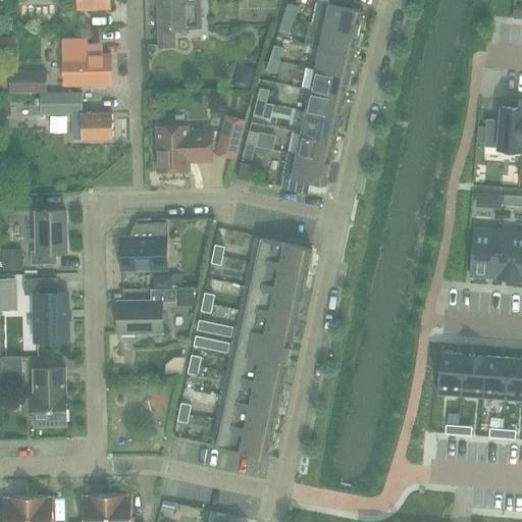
[(159,0),(161,29),(161,46),(176,46),(175,29),(201,28),(199,0),(159,0)]
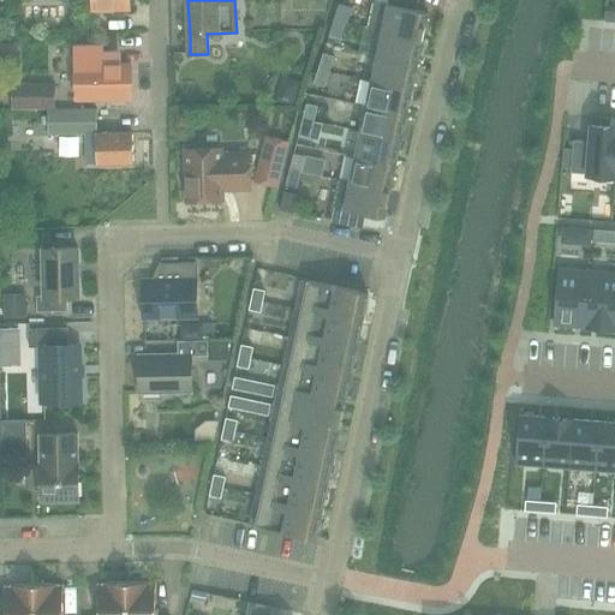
[(388,0),(388,4),(417,10),(417,9),(418,0),(388,0)]
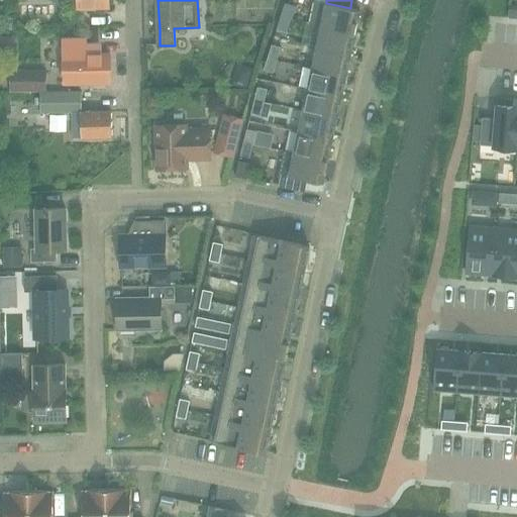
[(310,23),(322,25),(356,33),(360,11),(350,8),(326,3),(315,1),(310,23)]
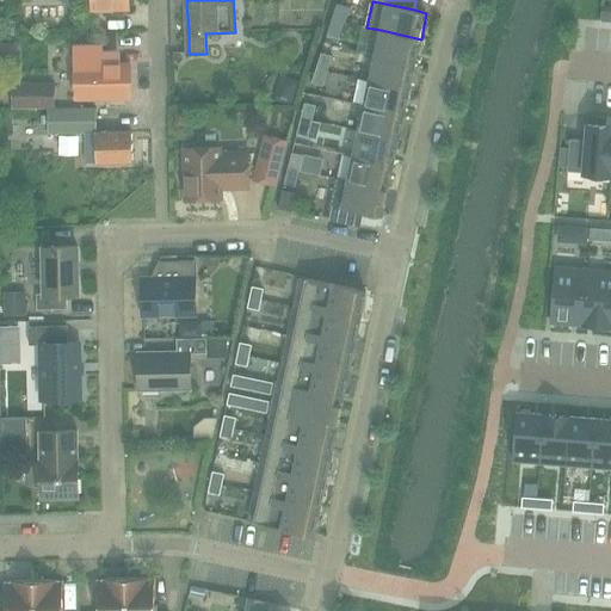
[(338,4),(333,18),(344,22),(349,7),(338,4)]
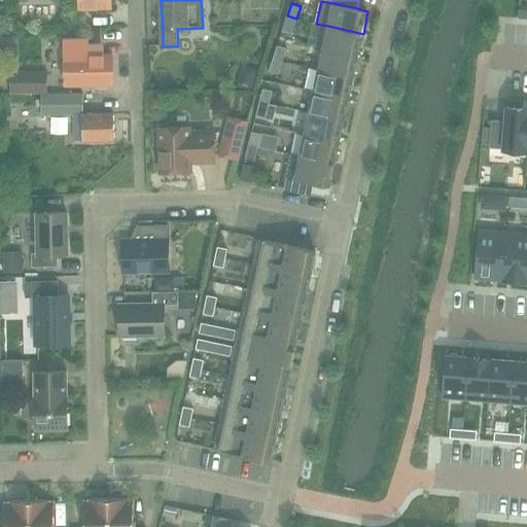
[(526,10),(519,9),(518,19),(526,19),(526,10)]
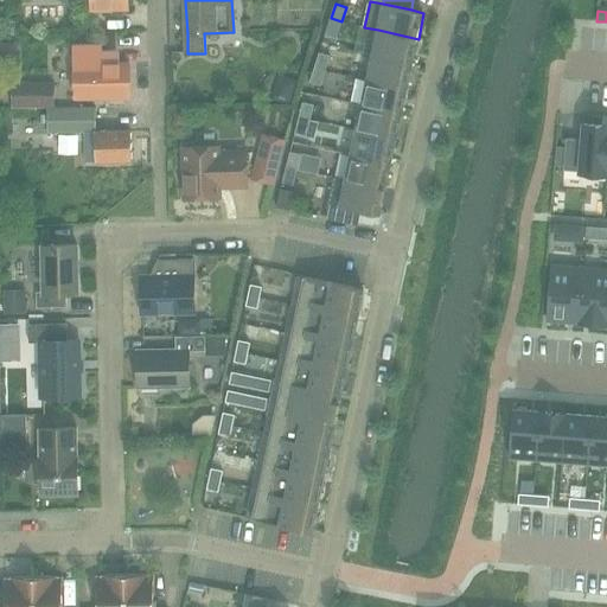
[(331,18),(325,32),(337,37),(342,21),(331,18)]
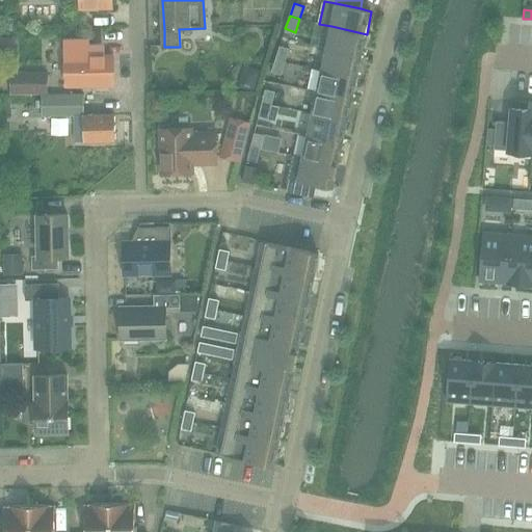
[(331,26),(327,49),(362,56),(367,34),(331,26)]
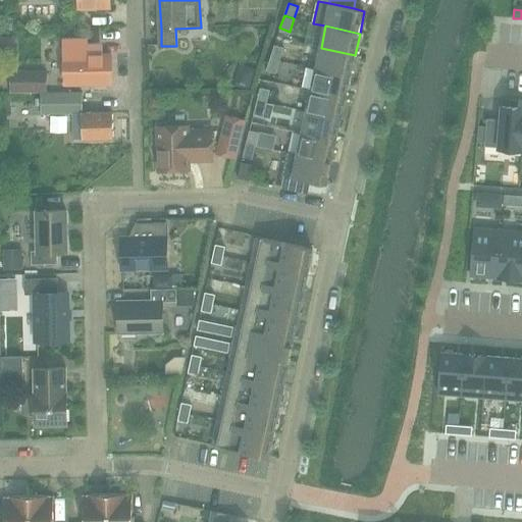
[(62,39),(63,77),(63,82),(111,81),(111,54),(99,55),(99,44),(89,45),(89,39),(62,39)]
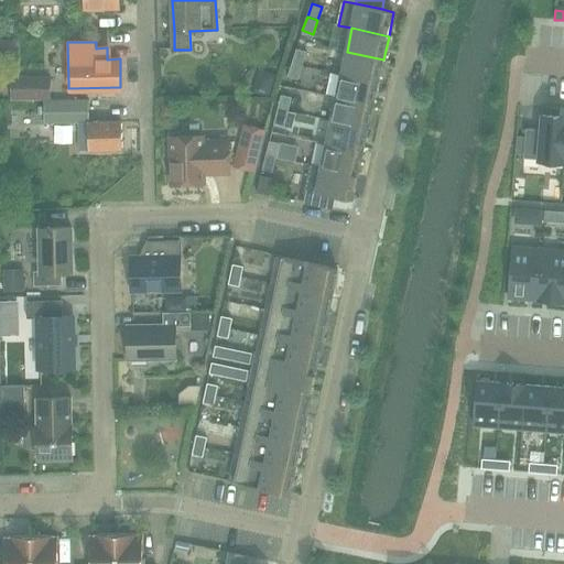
[(296,49),(292,63),(302,66),(306,52),(296,49)]
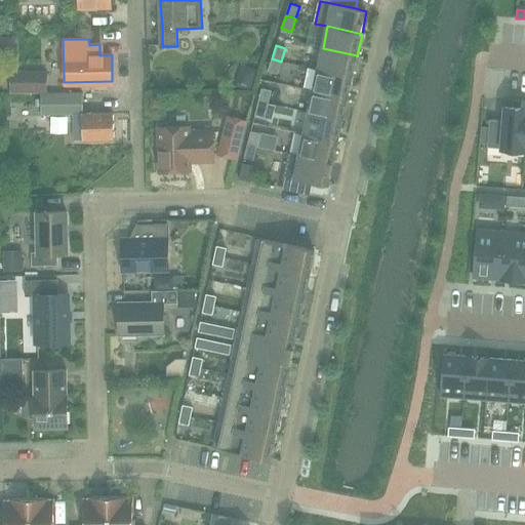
[(323,48),(318,70),(353,77),(357,55),(323,48)]
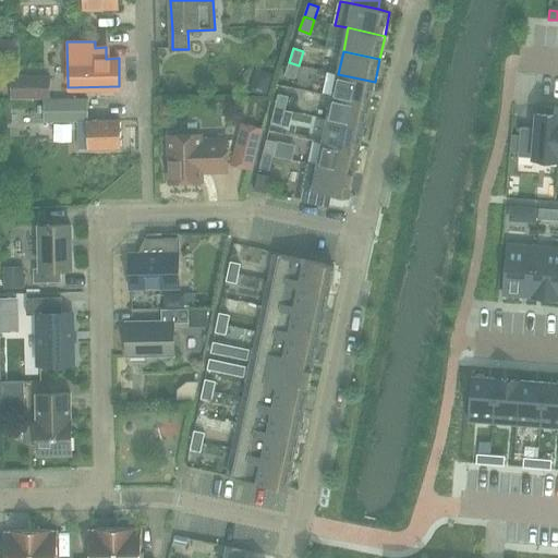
[(289,62),(283,75),(294,79),(299,65),(289,62)]
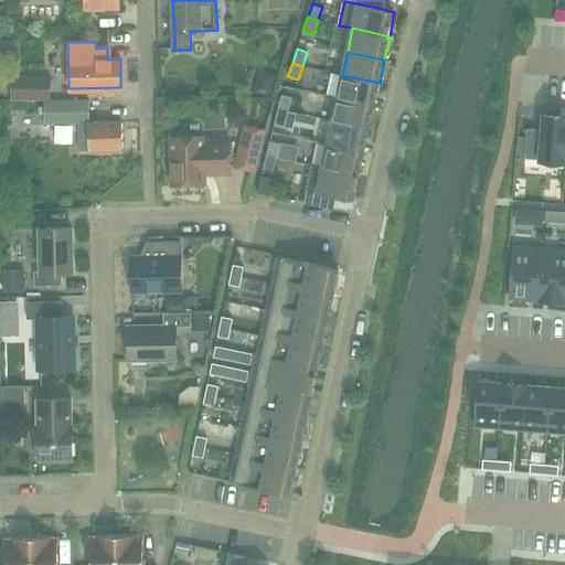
[(8,100),(51,100),(51,84),(51,75),(8,76),(8,100)]
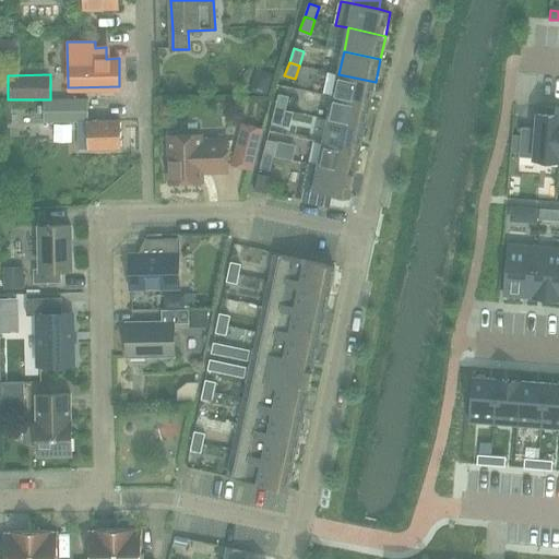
[(339,74),(334,97),(370,105),(376,82),(339,74)]
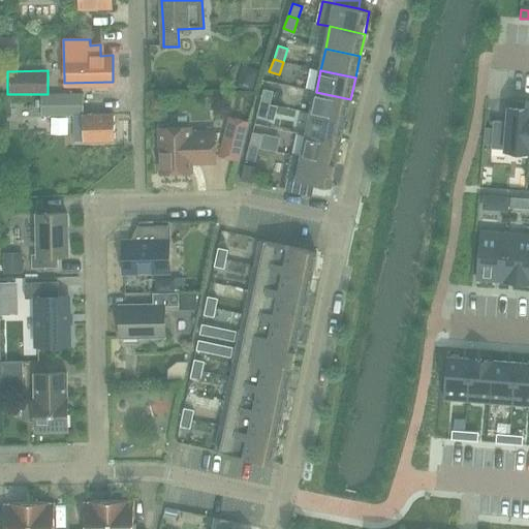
[(241,76),(238,87),(252,91),(255,81),(241,76)]
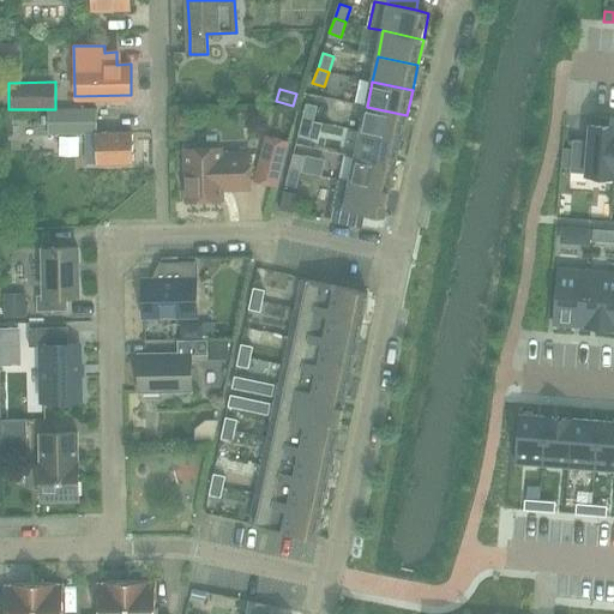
[(307,103),(304,119),(314,122),(318,107),(307,103)]
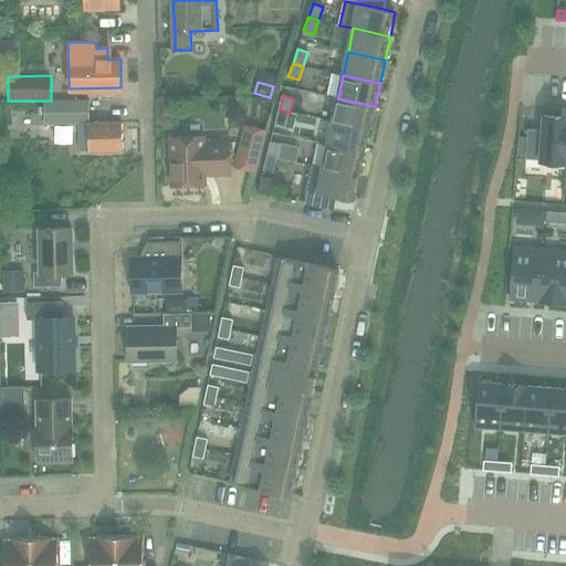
[(338,98),(333,122),(370,129),(375,106),(338,98)]
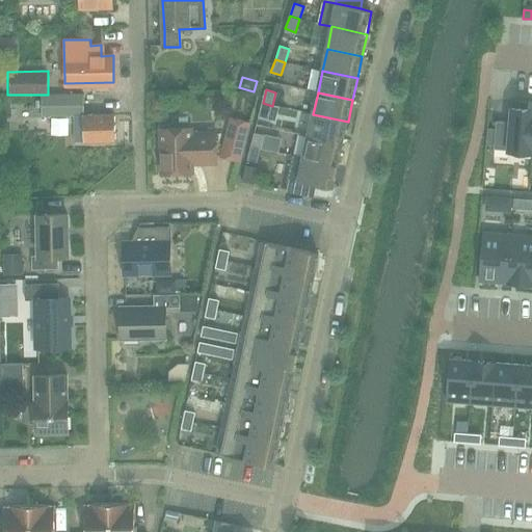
[(84,95),(43,95),(43,101),(43,109),(43,116),(75,116),(75,142),(115,141),(115,114),(84,115),(84,95)]
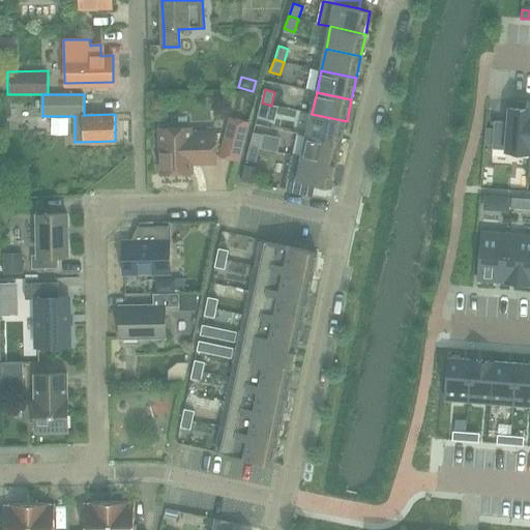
[(262,102),(258,116),(268,119),(271,106),(262,102)]
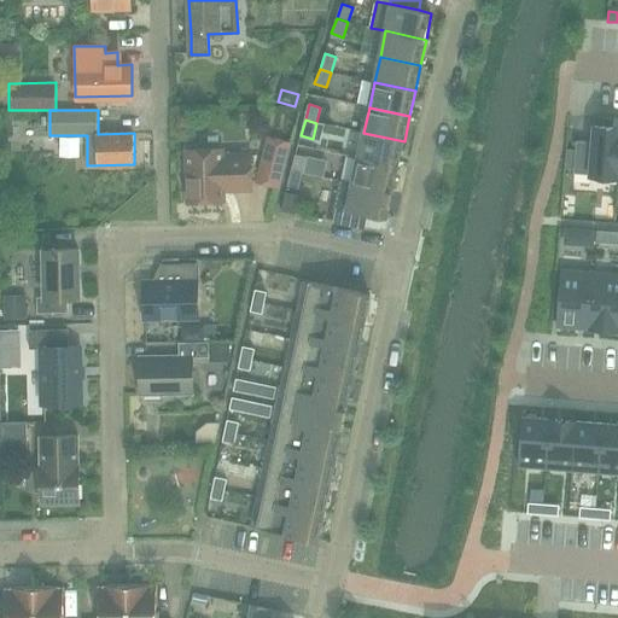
[(577,141),(575,173),(617,176),(617,129),(594,127),(593,143),(577,141)]
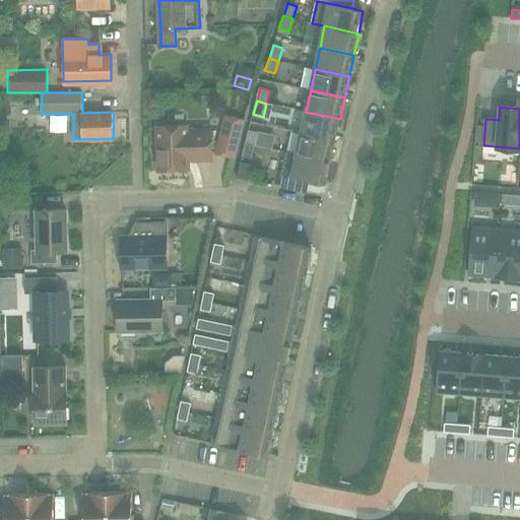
[(306,112),(302,133),(335,140),(340,119),(306,112)]
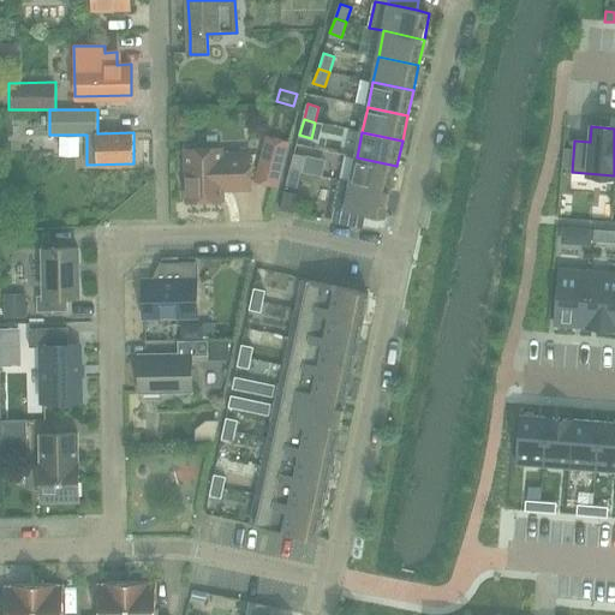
[(267,136),(255,183),(278,189),(290,142),(267,136)]
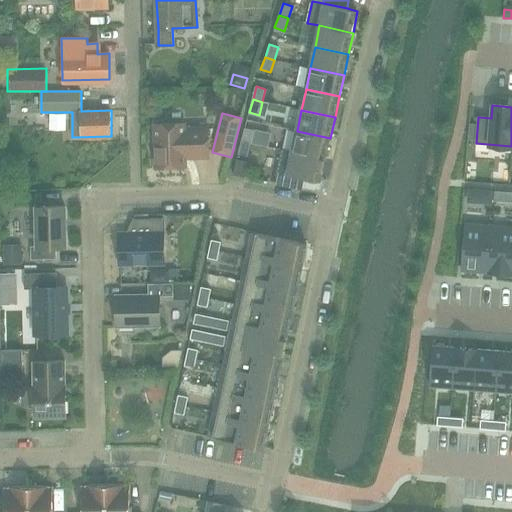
[(156,125),(157,167),(186,166),(186,159),(209,158),(208,127),(185,128),(185,124),(156,125)]
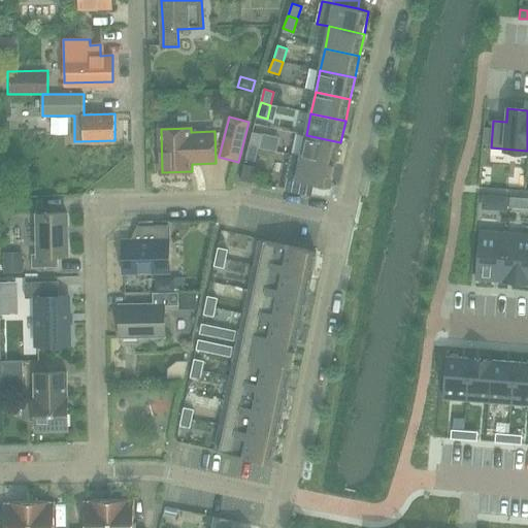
[(253,133),(250,145),(260,149),(263,135),(253,133)]
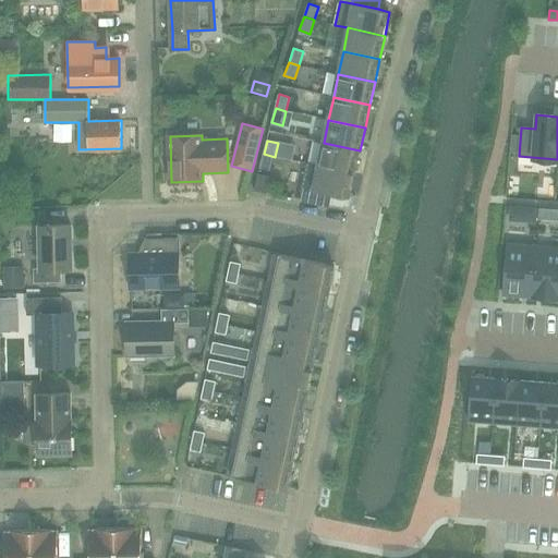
[(324,143),(318,166),(355,173),(360,150),(324,143)]
